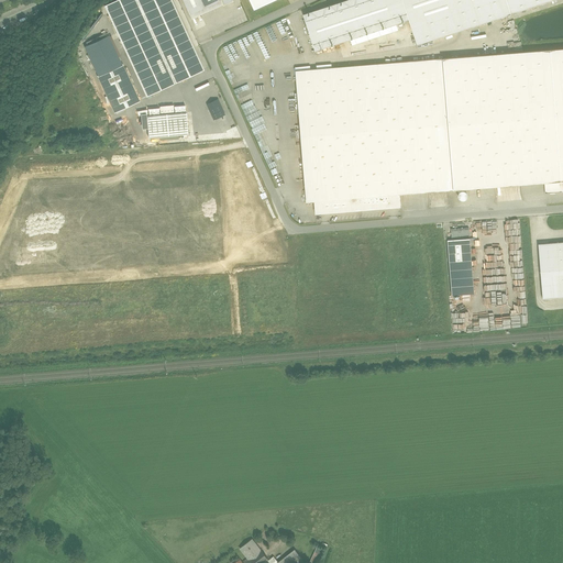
[(148,97),(177,84),(139,0),(119,0),(107,6),(148,97)]
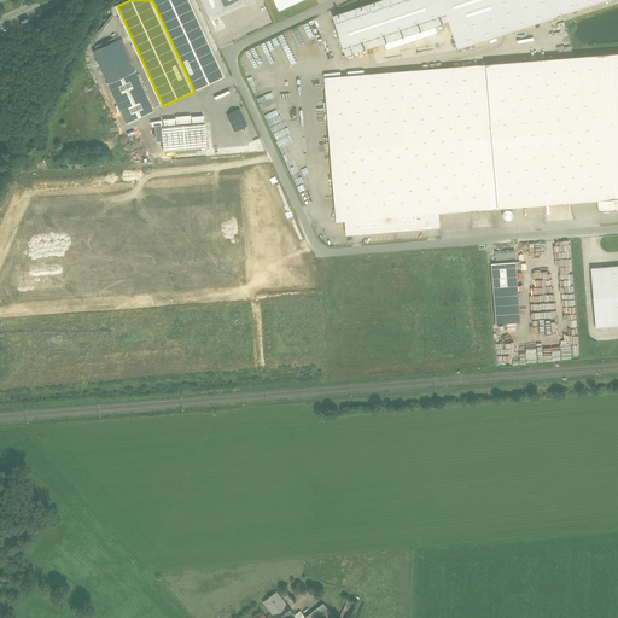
[(226,77),(190,0),(152,0),(194,92),(226,77)]
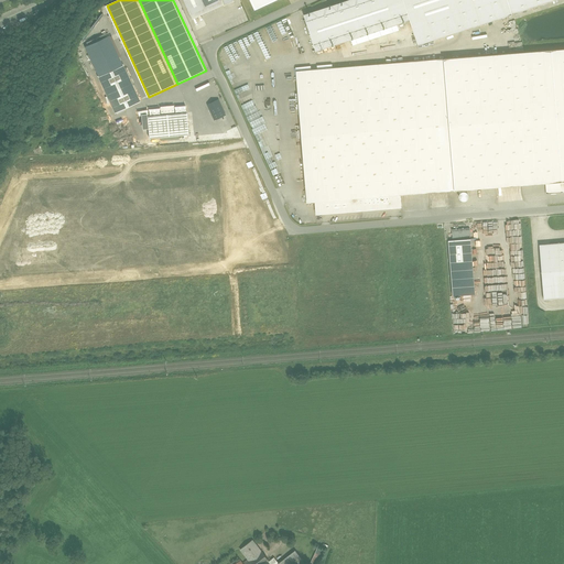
[(185,0),(192,13),(220,0),(185,0)]
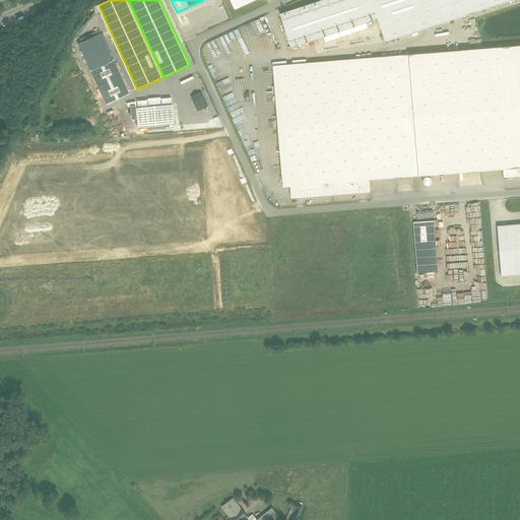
[(215,0),(203,0),(177,12),(179,17),(216,0),(215,0)]
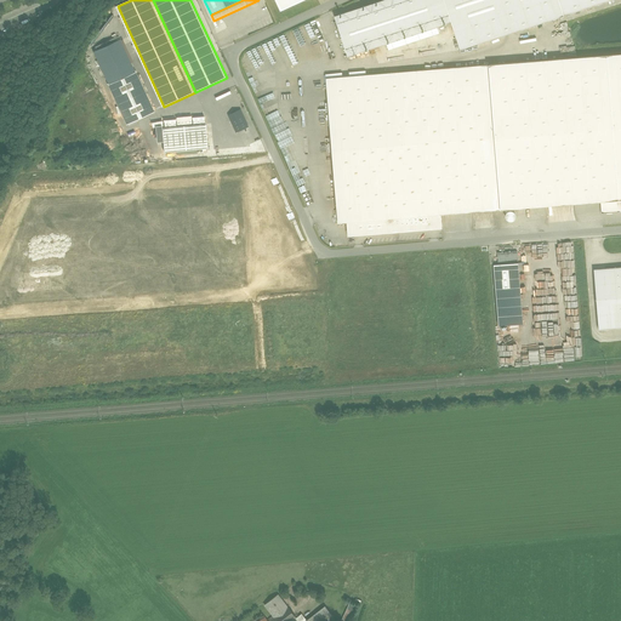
[(273,0),(280,13),(308,0),(273,0)]
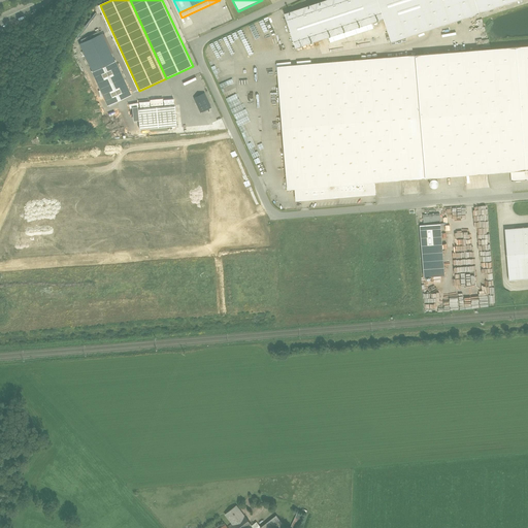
[(384,20),(376,0),(325,0),(282,14),(293,50),(384,20)]
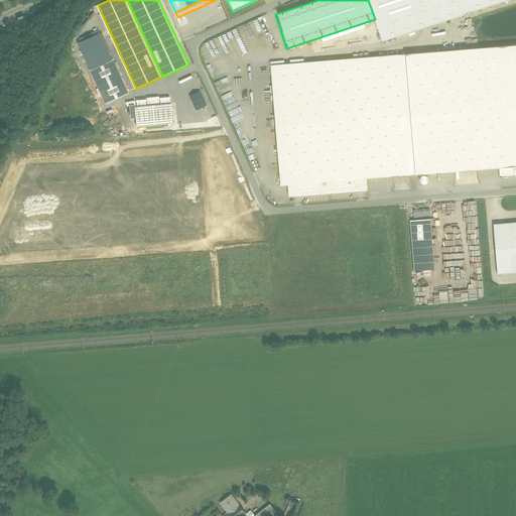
[(368,0),(375,19),(383,42),(511,0),(368,0)]
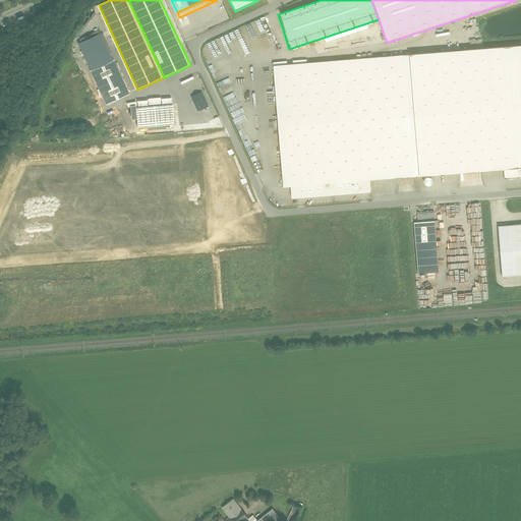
[(128,94),(101,33),(77,44),(106,105),(128,94)]
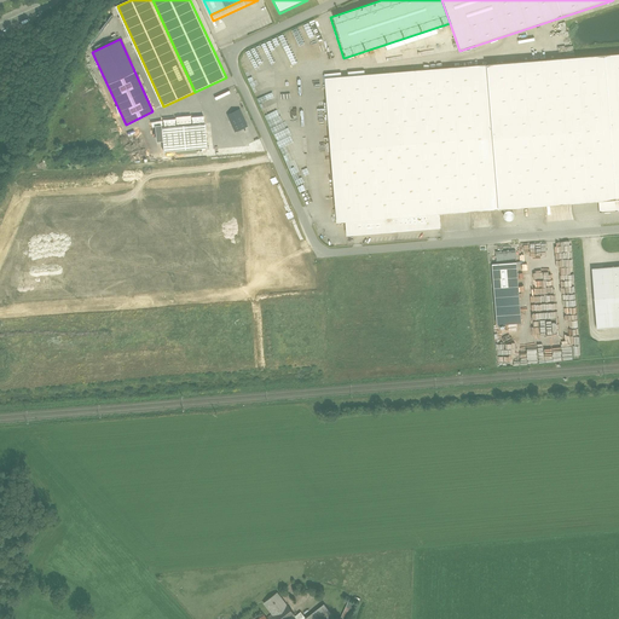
[(618,53),(325,79),(337,223),(346,221),(347,236),(440,227),(439,214),(599,201),(618,198),(618,53)]
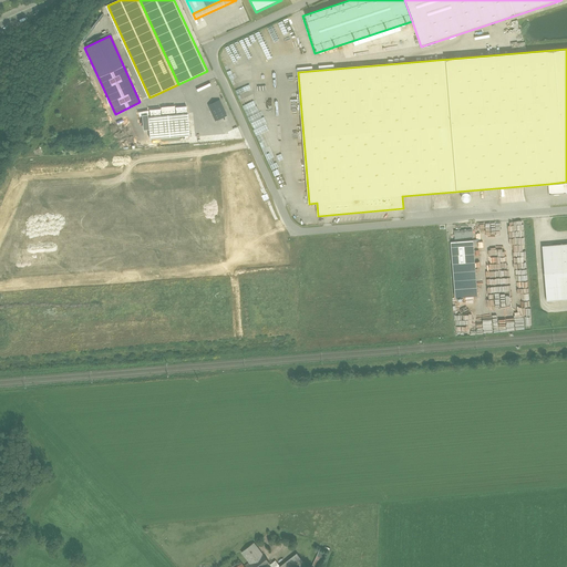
[(218,121),(226,117),(219,101),(209,106),(216,122),(218,121)]
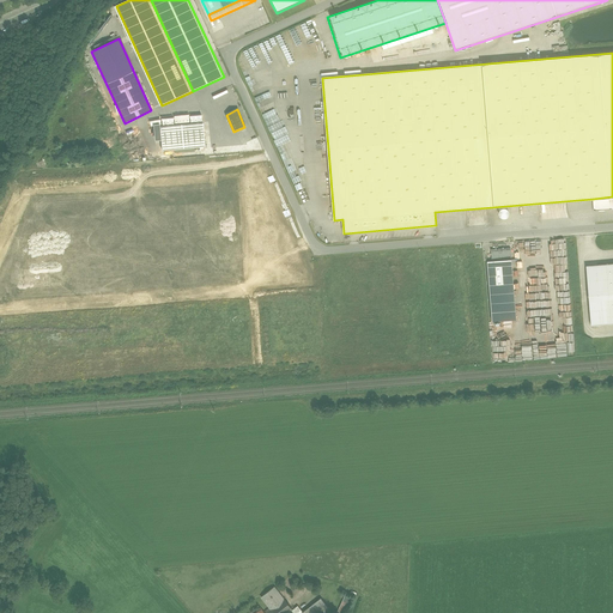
[(202,122),(158,126),(159,139),(159,151),(204,147),(202,122)]
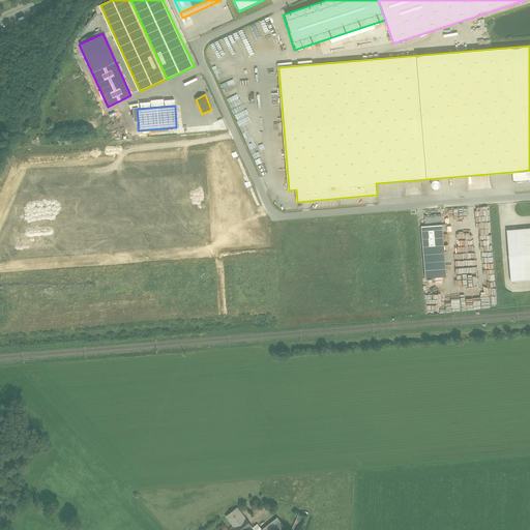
[(529,170),(512,172),(513,182),(529,180),(529,170)]
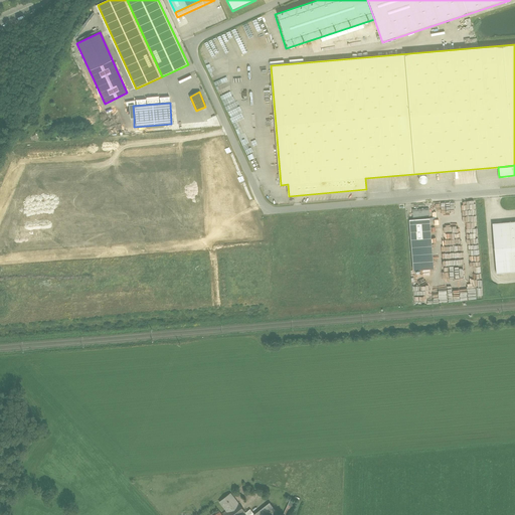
[(424,182),(425,180),(425,178),(424,177),(423,175),(422,175),(420,174),(419,175),(417,176),(416,177),(416,179),(417,181),(418,182),(419,183),(421,183),(422,183),(424,182)]
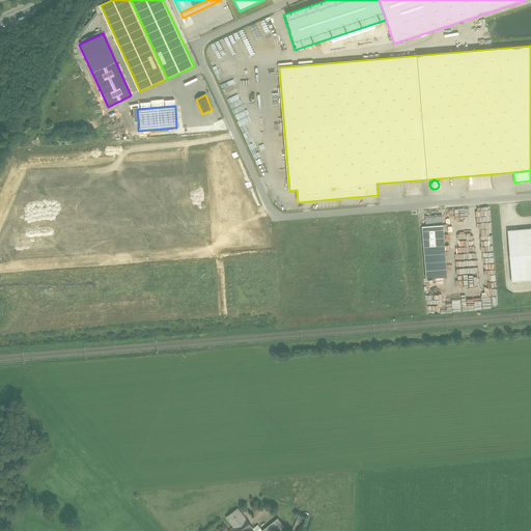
[(426,226),(443,225),(442,215),(425,216),(426,226)]
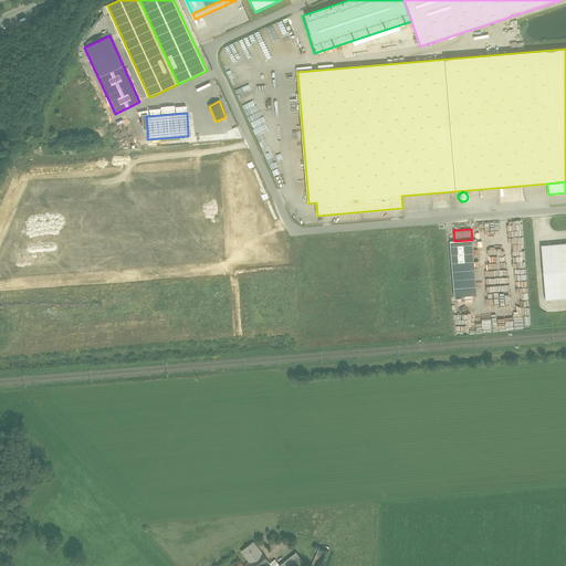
[(477,295),(472,240),(454,241),(451,241),(456,297),(477,295)]
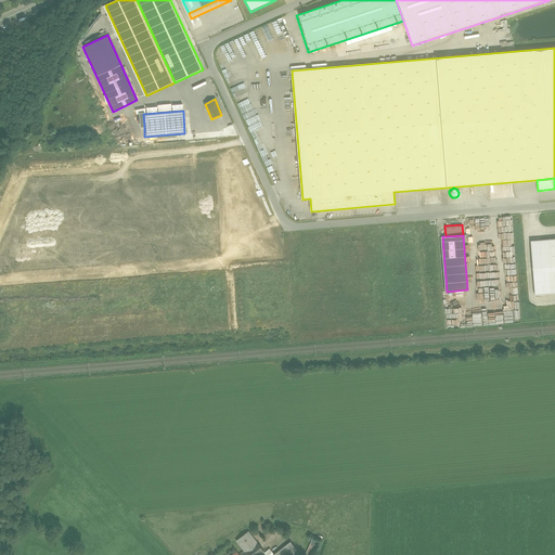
[(554,239),(531,241),(536,295),(554,293),(554,239)]
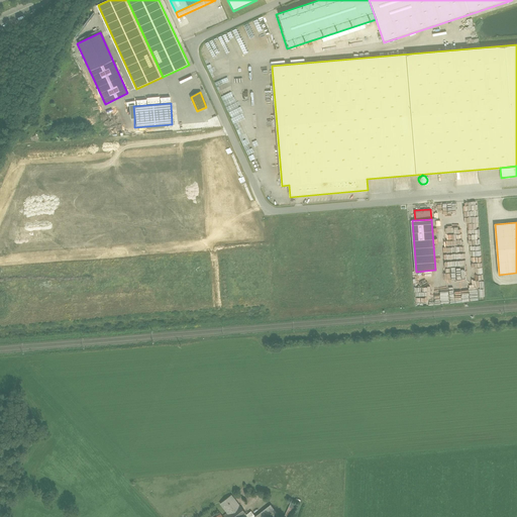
[(212,516),(232,516),(235,516),(272,516),(274,515),(278,512),(270,501),(250,515),(248,516),(247,515),(230,493),(219,502),(224,508),(214,515),(212,516)]
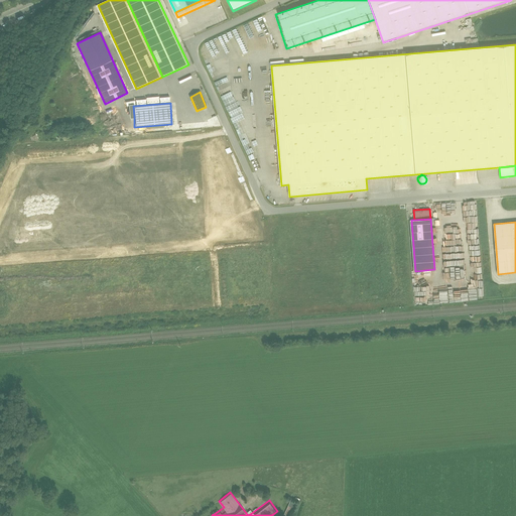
[(281,515),(289,515),(293,505),(287,503),(281,515)]
